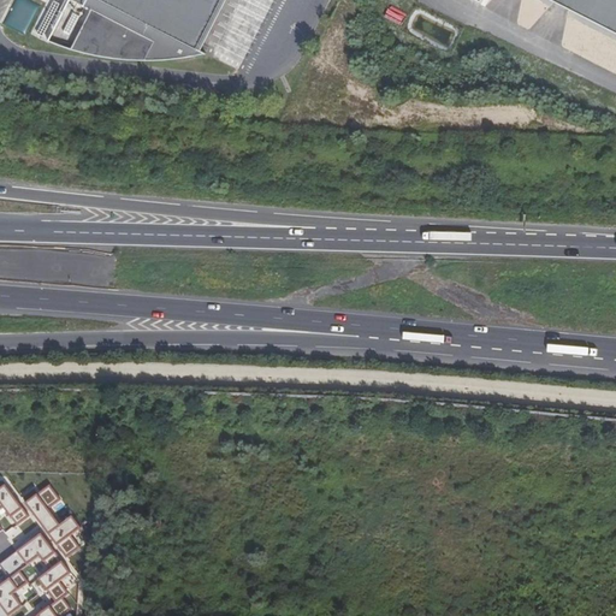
[(227,0),(73,0),(73,1),(94,11),(73,52),(78,54),(89,57),(98,58),(111,60),(124,61),(138,63),(157,63),(172,61),(187,60),(200,58),(207,55),(201,52),(227,0)]
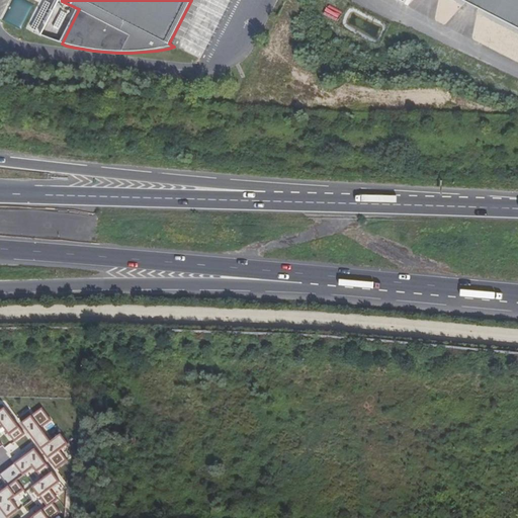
[(192,0),(174,46),(201,58),(213,27),(208,25),(211,16),(199,11),(203,0),(202,0),(192,0)]
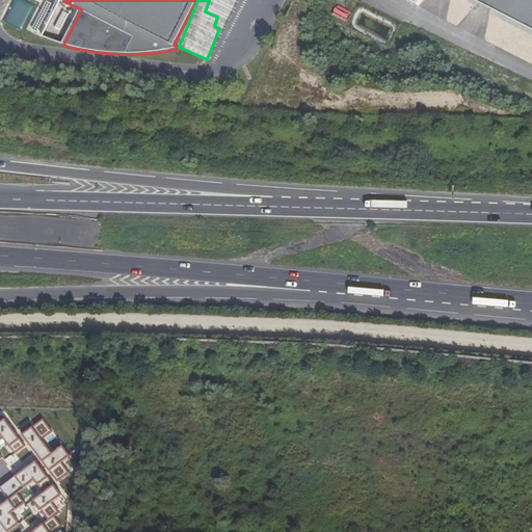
[(531,0),(472,0),(531,30),(531,0)]
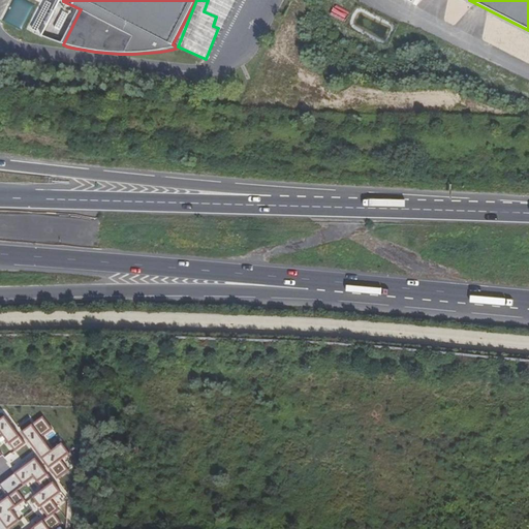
[(0,457),(2,456),(0,453),(0,438),(3,436),(14,452),(25,444),(4,417),(0,419),(0,457)]
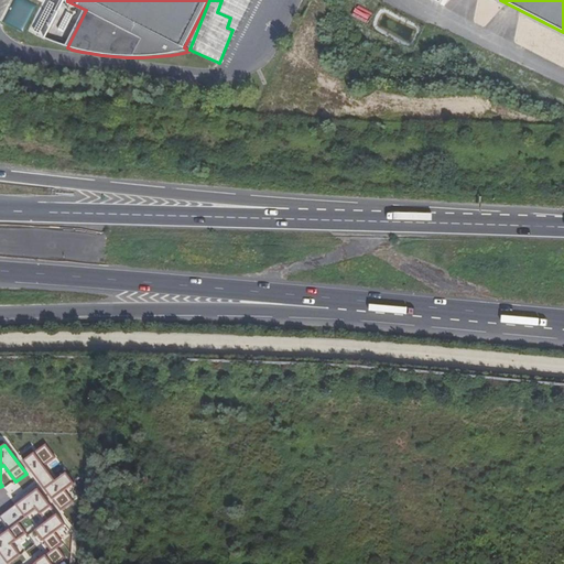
[(61,511),(74,502),(65,490),(75,484),(66,473),(55,481),(44,467),(55,458),(45,445),(23,462),(61,511)]
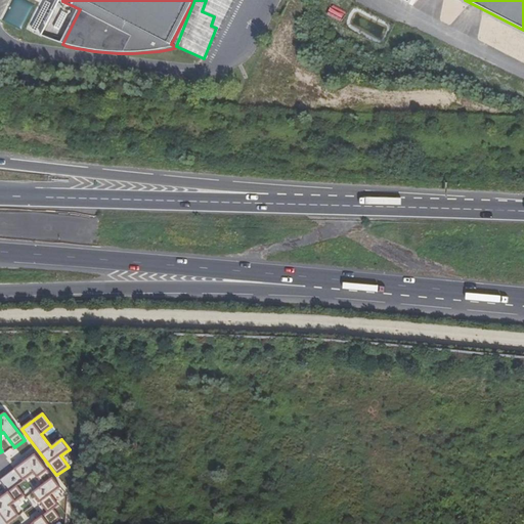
[(12,506),(25,496),(17,486),(34,474),(43,485),(33,492),(47,512),(31,523),(53,523),(61,518),(54,509),(59,506),(51,495),(60,487),(35,453),(0,480),(0,481),(8,492),(0,498),(0,523),(8,523),(19,516),(12,506)]
